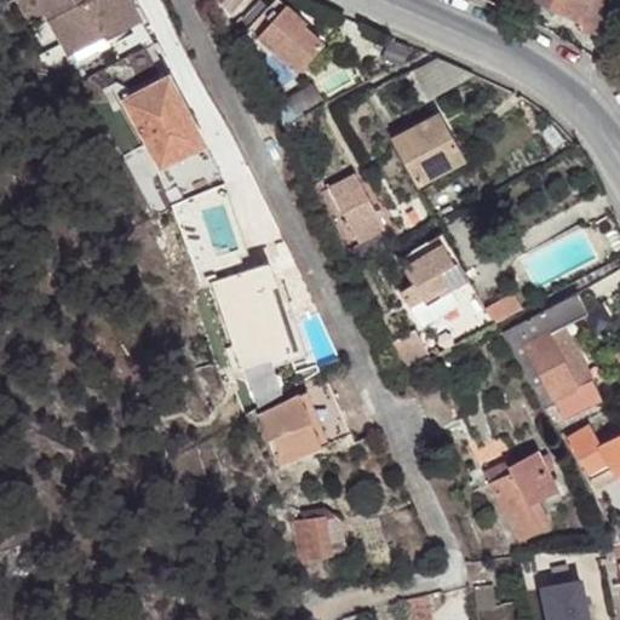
[(36,0),(17,0),(30,24),(38,21),(45,17),(36,0)]
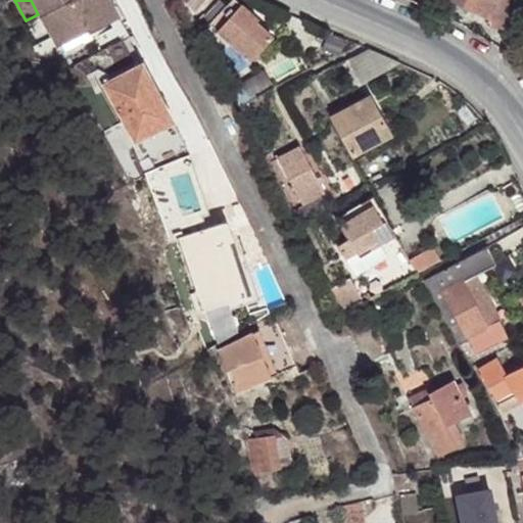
[(89,35),(119,18),(108,0),(31,0),(38,14),(32,17),(35,24),(42,19),(56,48),(87,32),(89,35)]
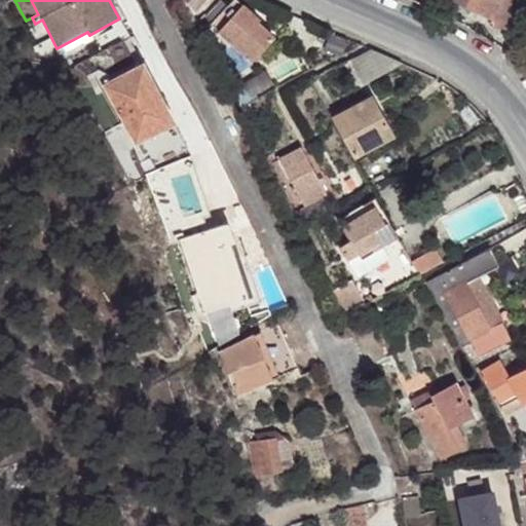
[(221,0),(214,7),(218,12),(226,3),(222,0),(221,0)]
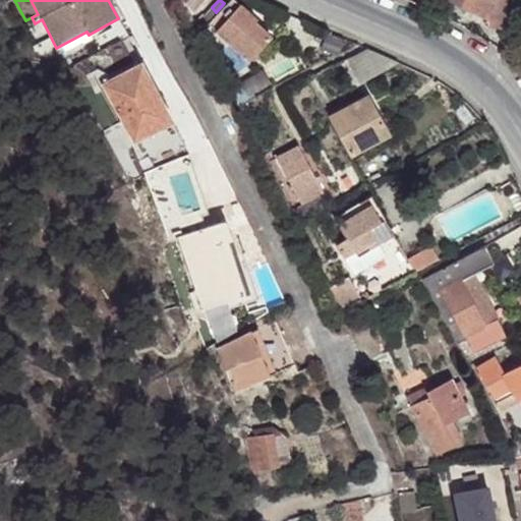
[(248,25),(252,20),(254,18),(235,0),(227,0),(224,3),(248,25)]
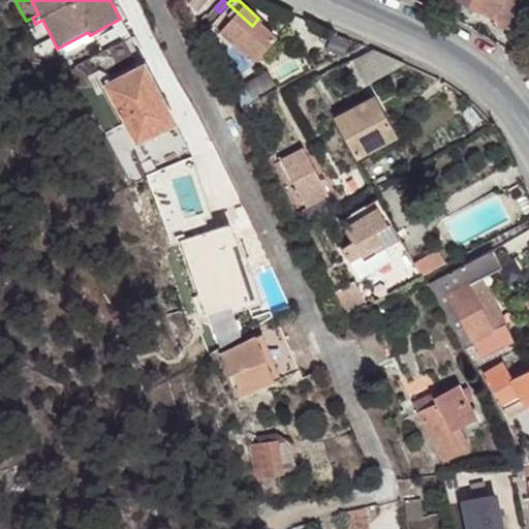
[(473,13),(476,8),(492,17),(497,27),(512,27),(514,0),(459,0),(464,2),(462,7),(473,13)]
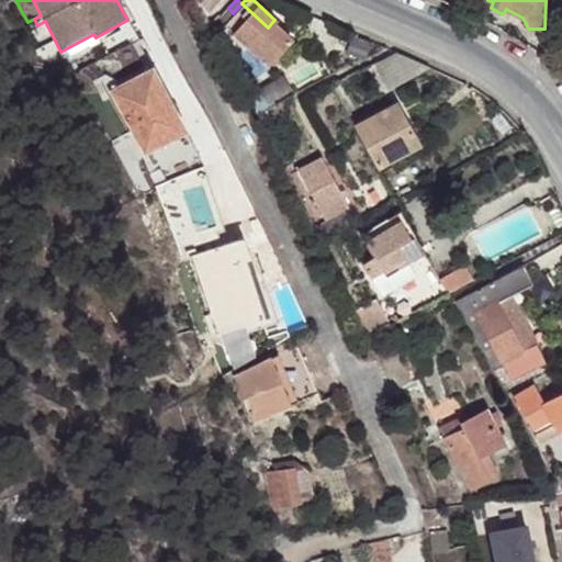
[(233,13),(222,23),(266,64),(290,37),(272,22),(268,27),(242,3),(233,13)]
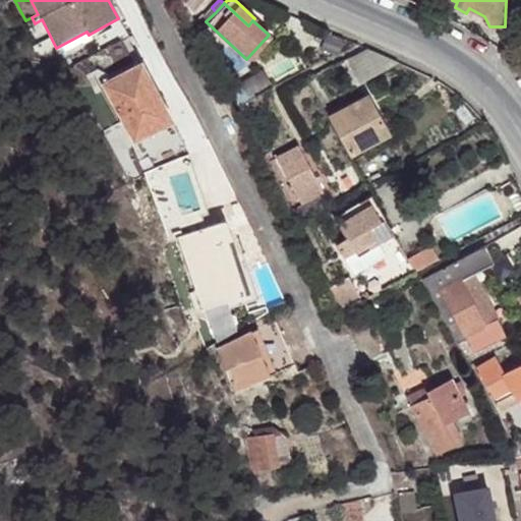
[(121,22),(109,30),(116,43),(128,37),(121,22)]
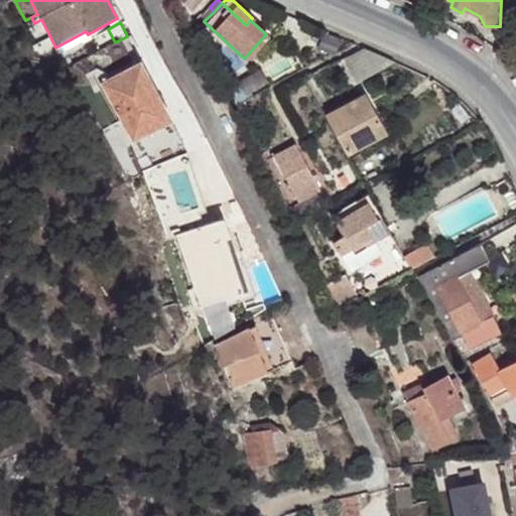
[(364,47),(342,58),(355,82),(393,61),(364,47)]
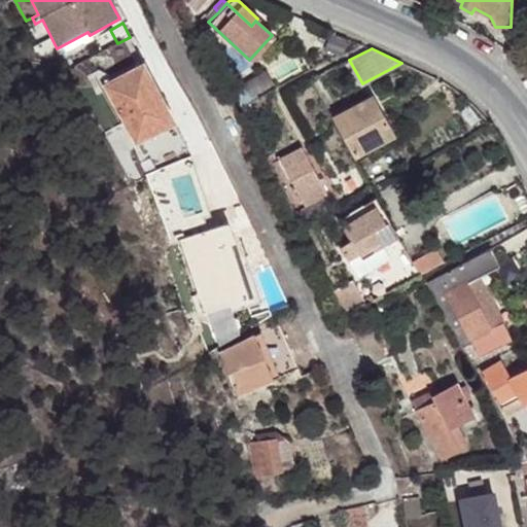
[(106,85),(137,144),(176,124),(144,65),(106,85)]
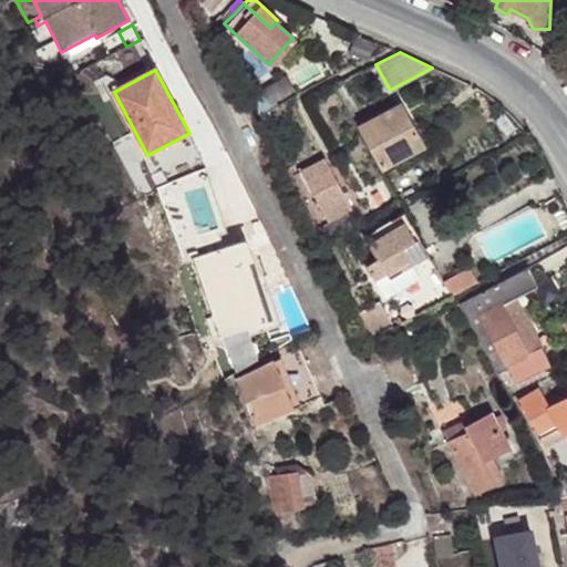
[(261,105),(285,93),(276,75),(251,86),(261,105)]
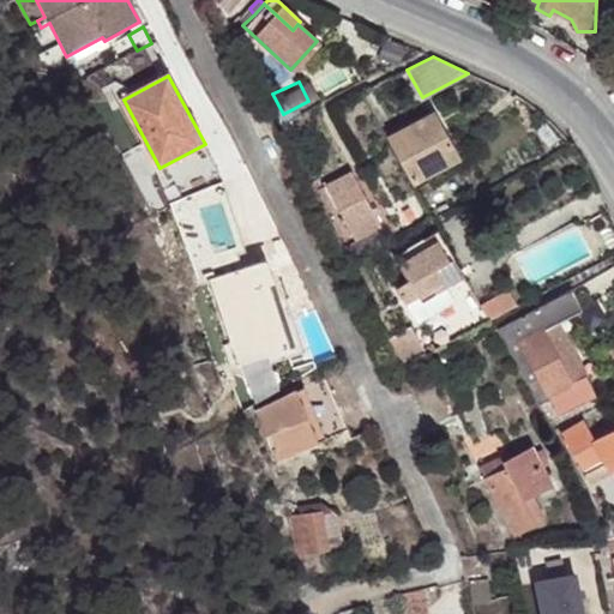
[(433,113),(387,137),(411,182),(457,158),(433,113)]
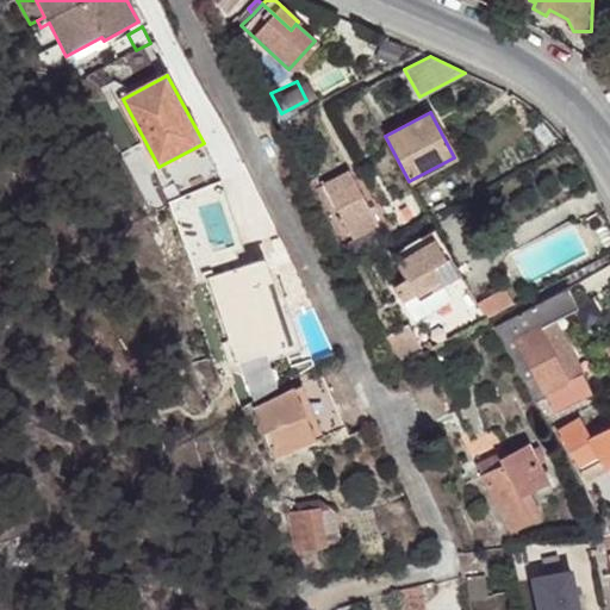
[(204,143),(159,167),(165,179),(187,167),(201,193),(224,182),(204,143)]
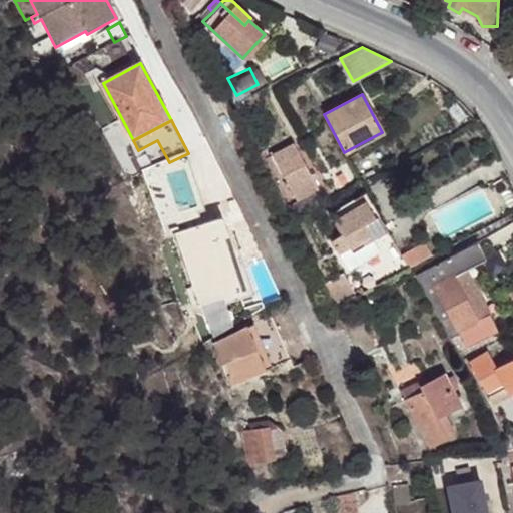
[(273,155),(284,172),(291,187),(312,175),(294,143),(273,155)]
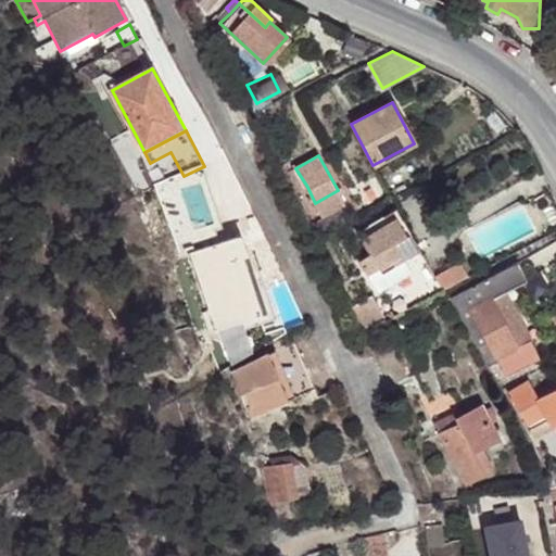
[(297,193),(307,187),(295,168),(285,174),(297,193)]
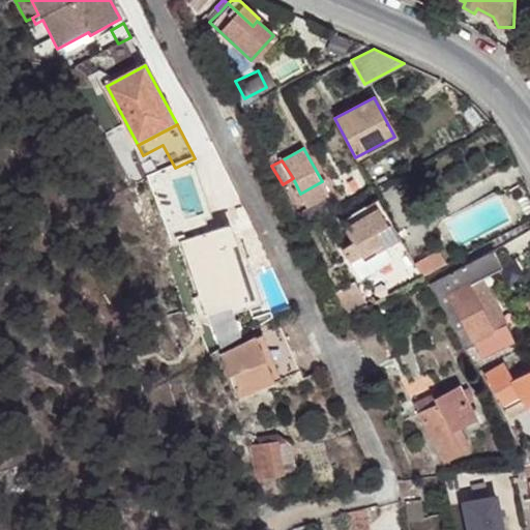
[(322,181),(300,194),(307,204),(328,194),(322,181)]
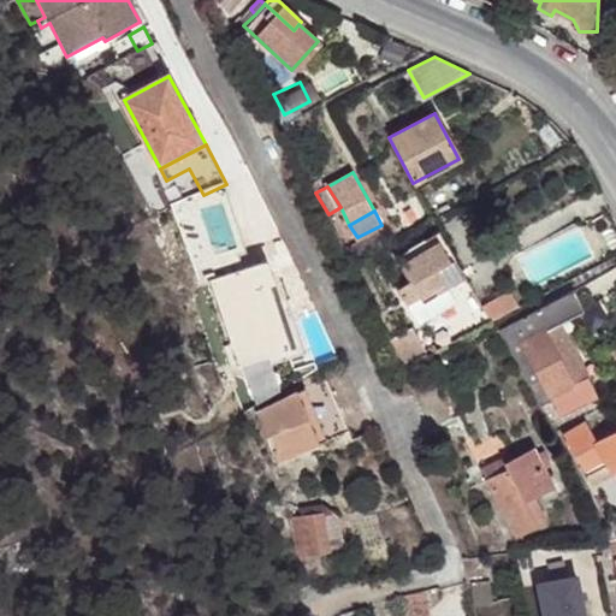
[(344,248),(353,260),(392,238),(385,226),(344,248)]
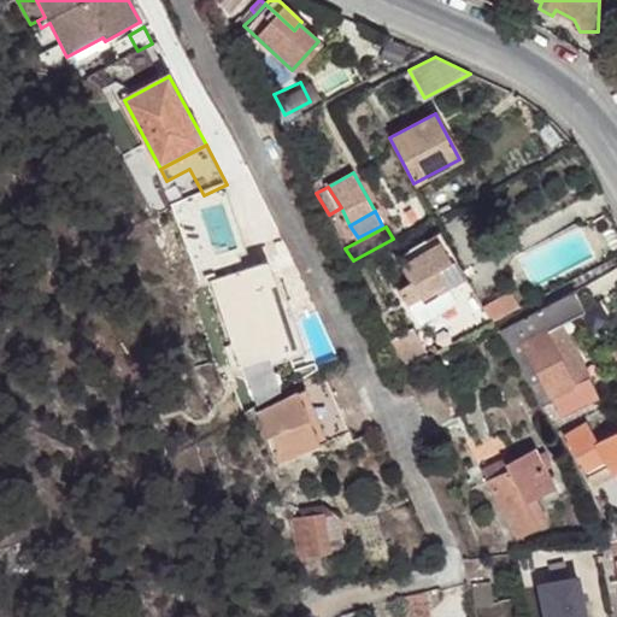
[(463,270),(440,231),(398,258),(410,278),(399,286),(407,301),(446,281),(463,270)]
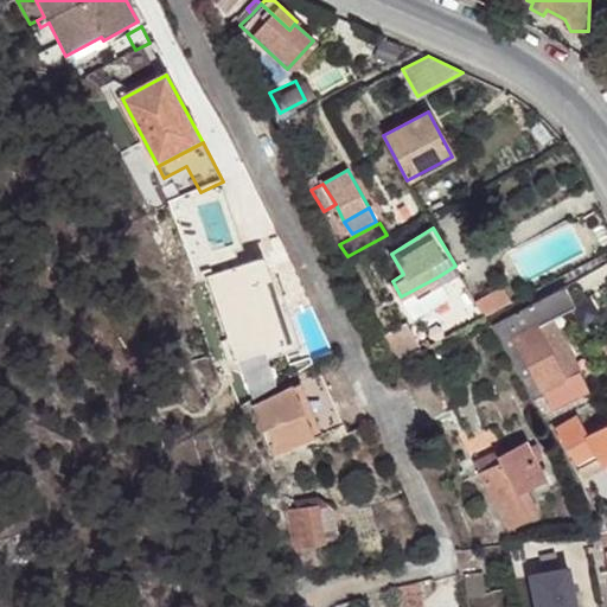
[(209,276),(236,359),(287,343),(264,274),(260,260),(209,276)]
